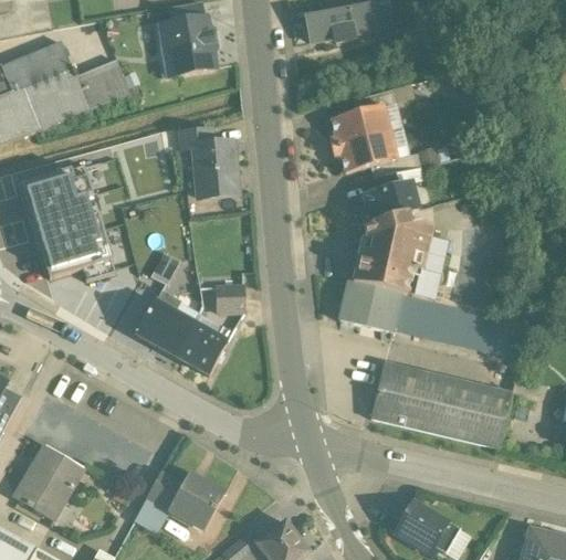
[(325,0),(320,1),(323,14),(360,7),(359,0),(325,0)]
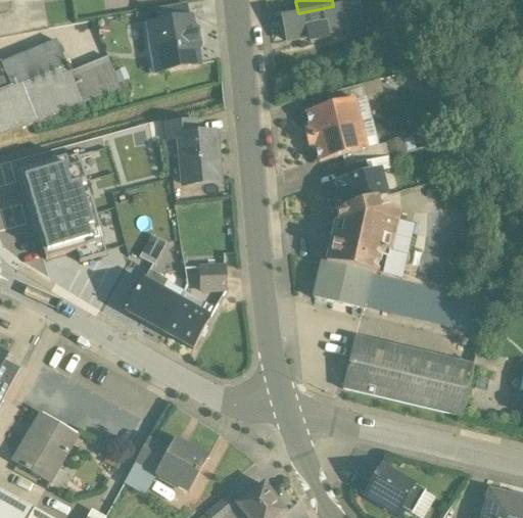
[(184,1),(157,6),(159,20),(186,15),(184,1)]
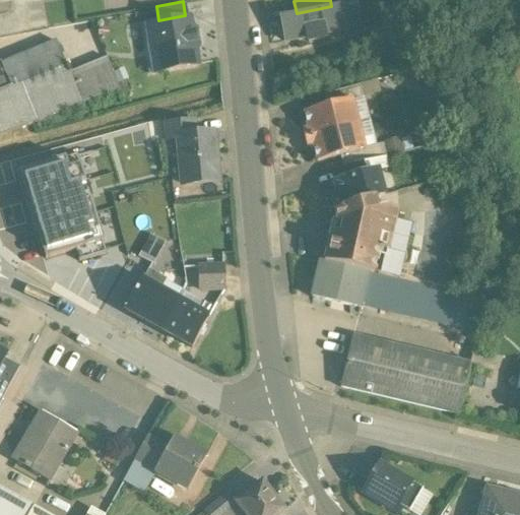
[(297,13),(280,16),(285,39),(307,35),(308,39),(324,36),(323,31),(344,27),(344,24),(341,7),(340,5),(331,6),(297,13)]
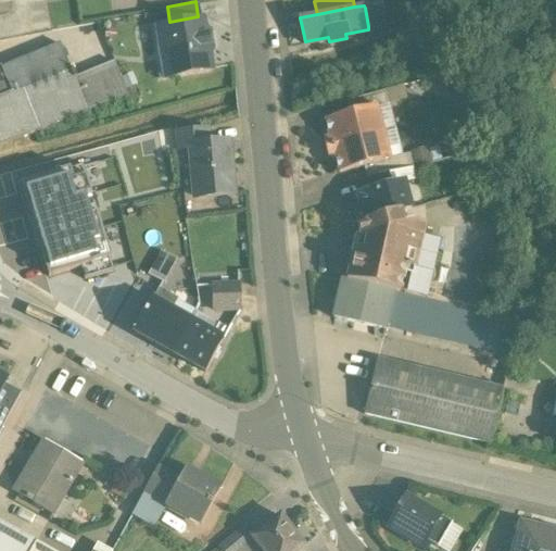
[(377,5),(365,8),(368,26),(380,24),(382,20),(380,8),(377,5)]
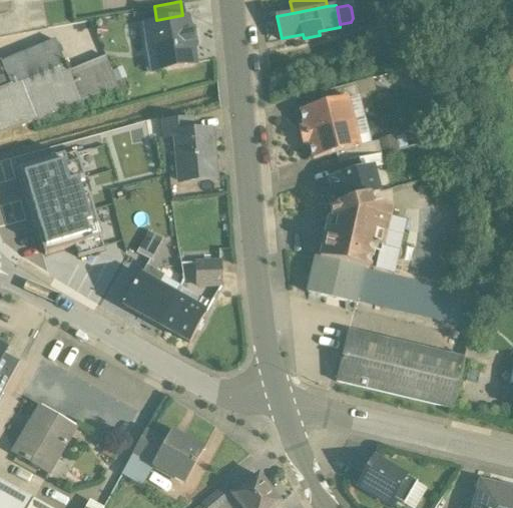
[(156,20),(144,22),(148,43),(154,41),(158,64),(151,65),(152,68),(194,60),(191,43),(194,42),(191,25),(188,26),(186,15),(182,15),(156,20)]
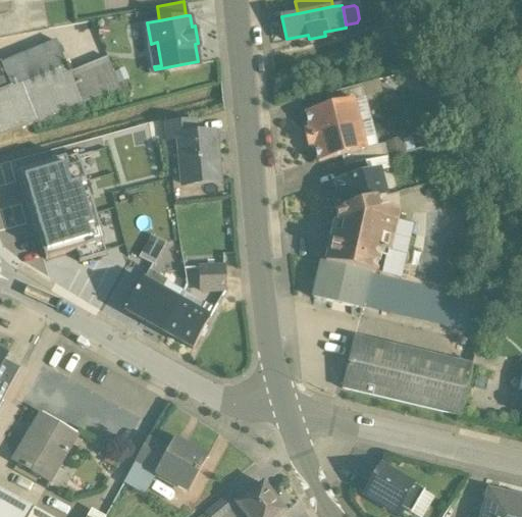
[(55,38),(10,55),(22,86),(37,118),(82,100),(69,70),(70,69),(67,61),(66,62),(55,38)]
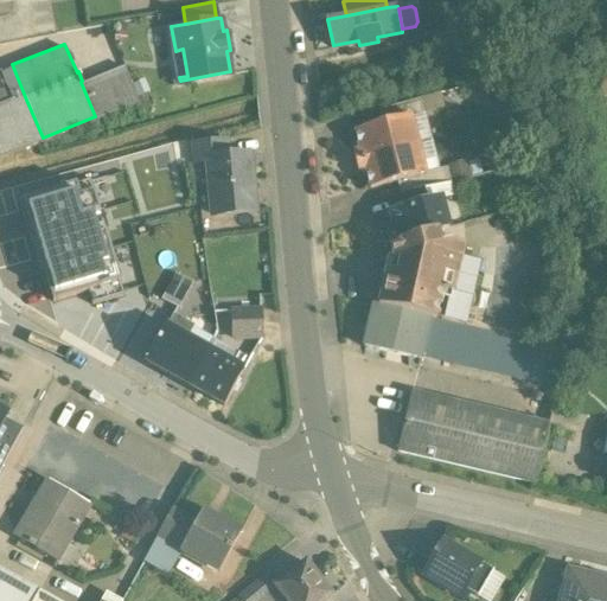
[(125,63),(82,81),(81,82),(95,116),(139,98),(125,63)]
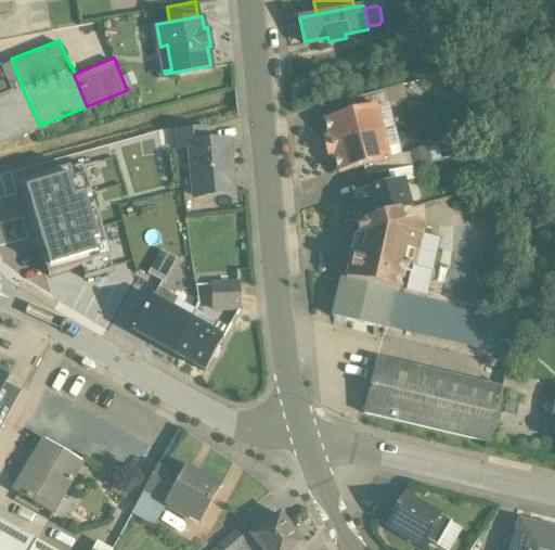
[(383,88),(345,98),(348,111),(375,104),(375,105),(387,102),(383,88)]
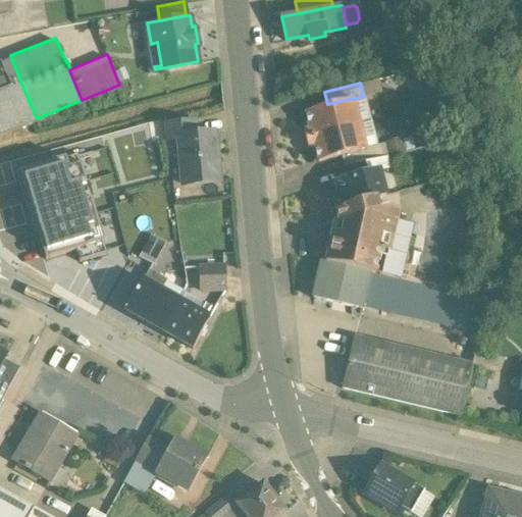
[(10,84),(0,88),(0,132),(37,118),(22,86),(12,90),(10,84)]
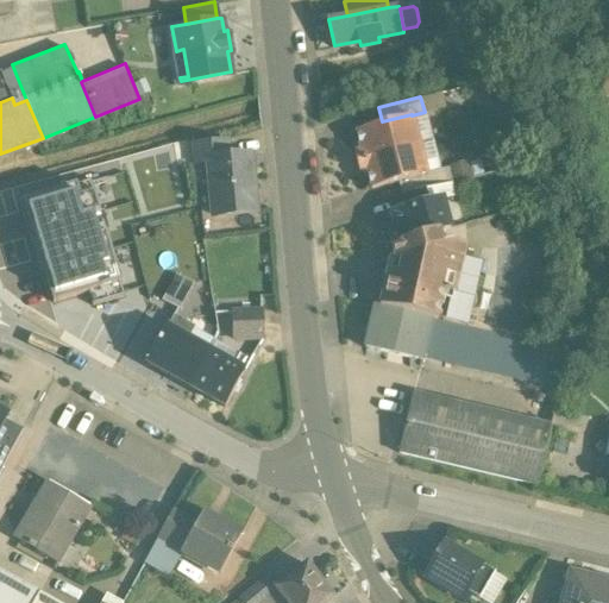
[(382,121),(355,129),(360,149),(353,150),(356,159),(419,143),(412,115),(412,114),(382,121)]
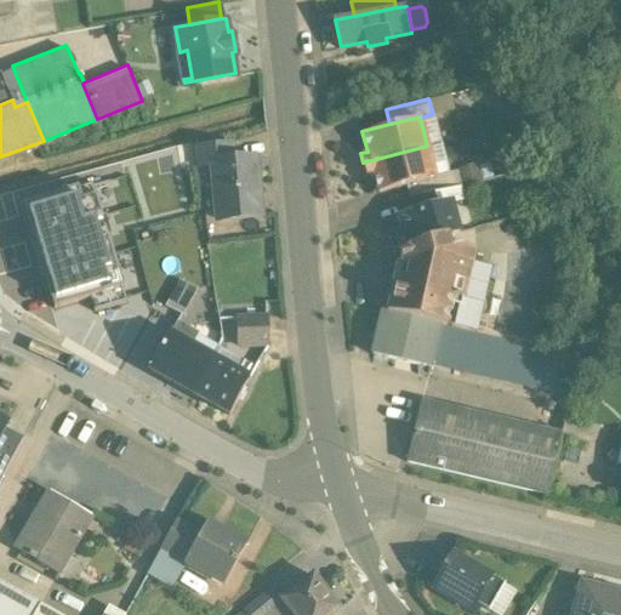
[(446,164),(484,154),(479,136),(442,144),(446,164)]
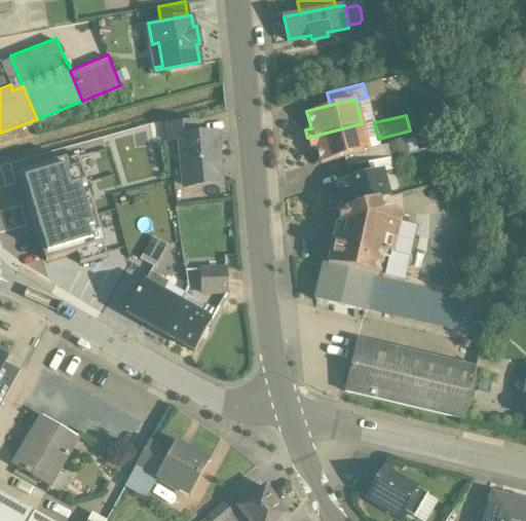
[(195,119),(164,122),(166,139),(181,137),(181,135),(197,134),(197,133),(195,119)]
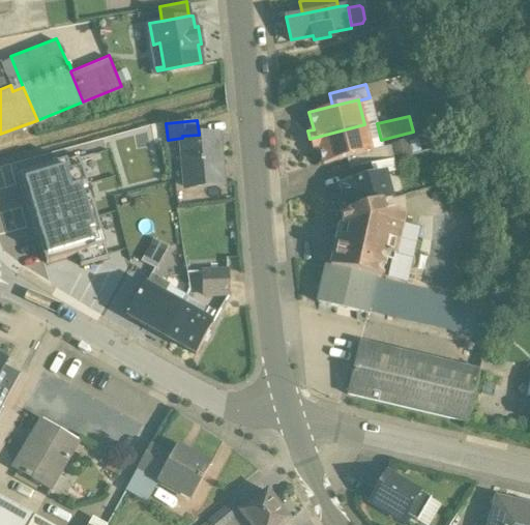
[(364,124),(310,139),(312,147),(318,146),(322,163),(346,156),(372,149),(371,148),(364,124)]
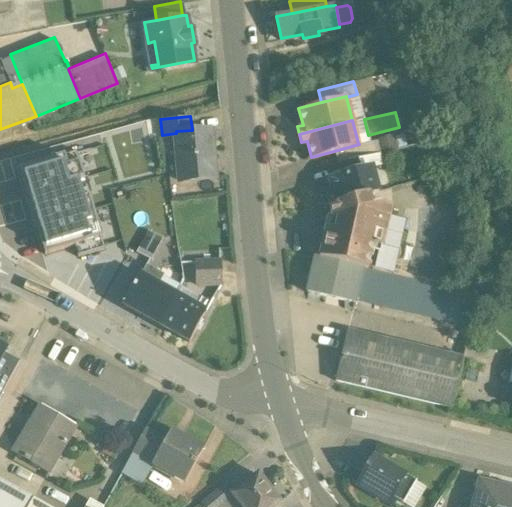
[(208,128),(192,129),(192,130),(176,131),(176,133),(181,179),(212,176),(208,128)]
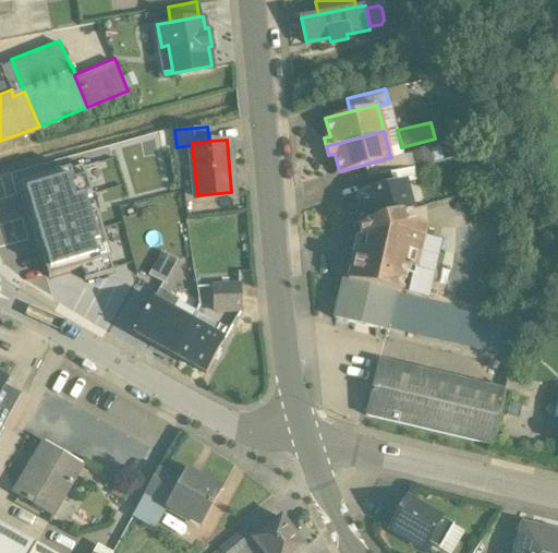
[(391,157),(364,165),(368,177),(387,172),(388,173),(414,166),(410,152),(390,156),(391,157)]
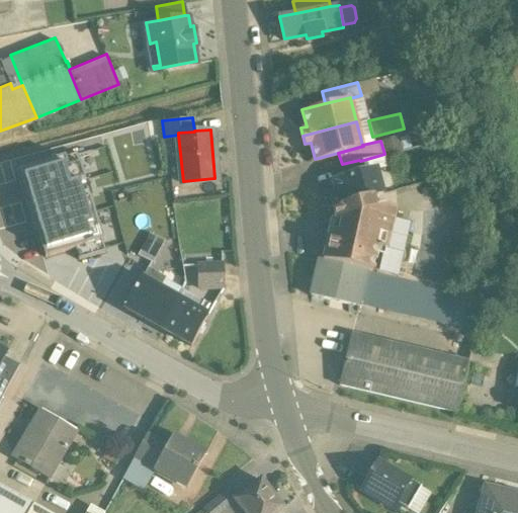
[(18,166),(46,255),(76,246),(102,238),(103,238),(76,149),(18,166)]
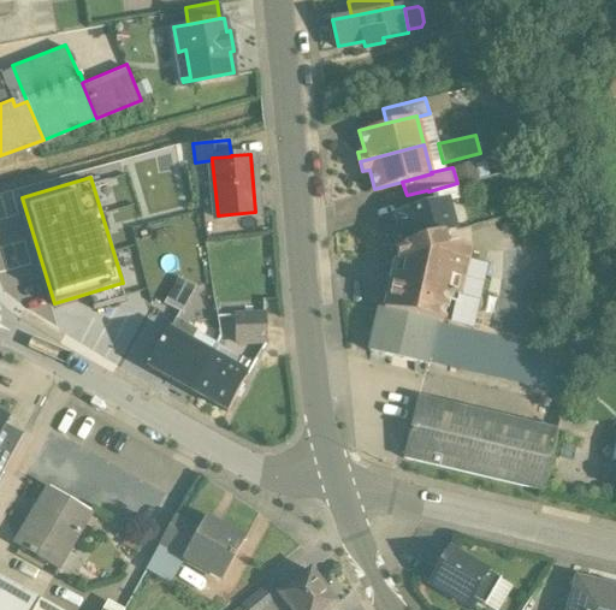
[(407,195),(398,197),(402,212),(431,203),(428,191),(427,190),(407,195)]
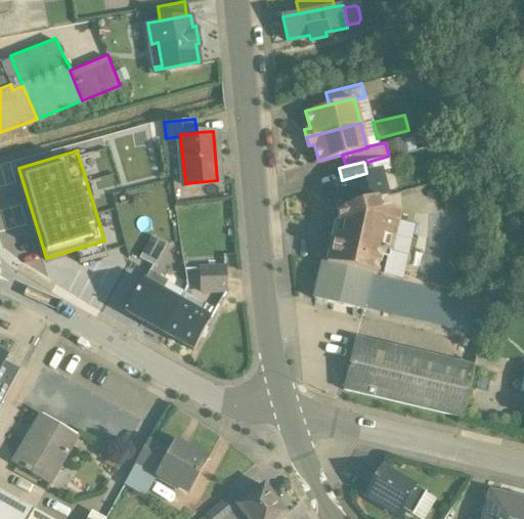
[(342,180),(335,182),(339,195),(335,201),(330,202),(333,209),(381,197),(382,197),(380,188),(384,183),(380,170),(342,180)]
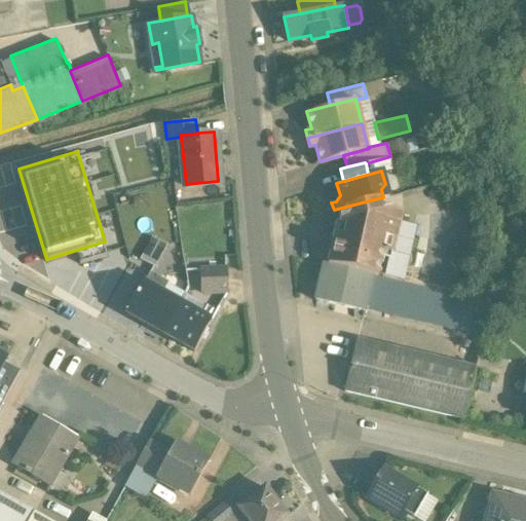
[(382,197),(337,209),(340,221),(336,222),(327,262),(373,273),(378,274),(383,251),(386,251),(386,249),(392,250),(402,210),(390,208),(385,209),(382,197)]
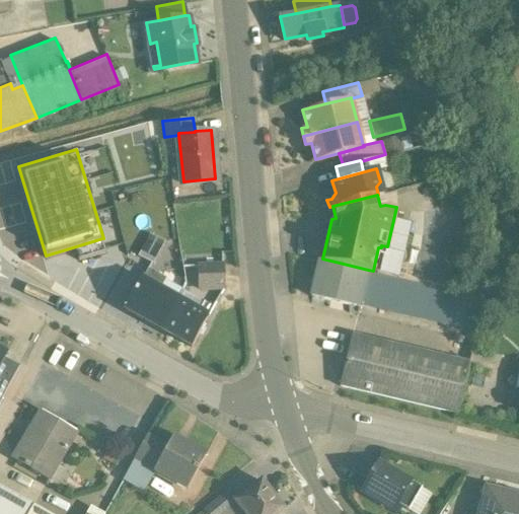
[(150,229),(140,247),(154,254),(163,235),(150,229)]
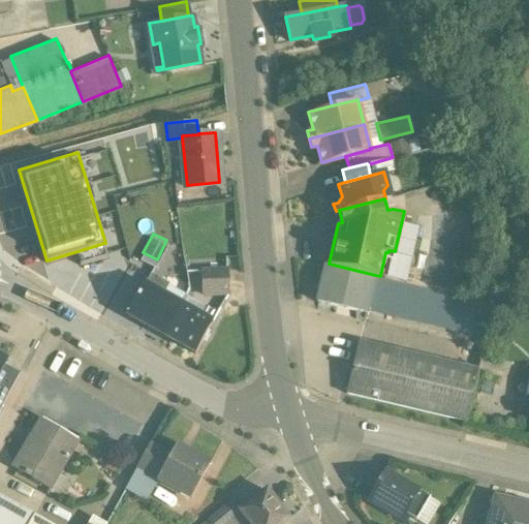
[(104,243),(78,251),(81,262),(107,253),(104,243)]
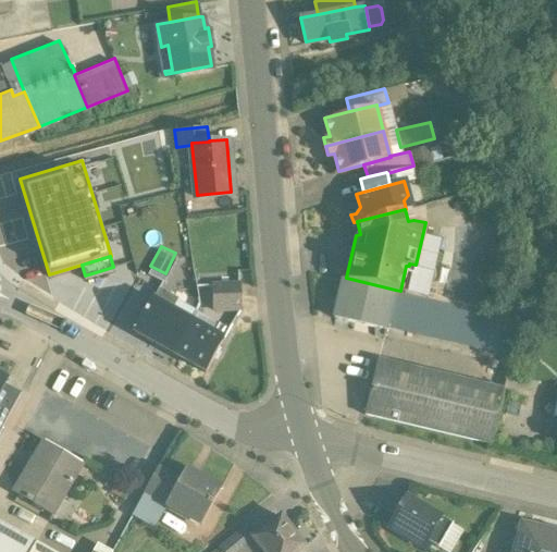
[(165,273),(159,285),(177,295),(184,284),(165,273)]
